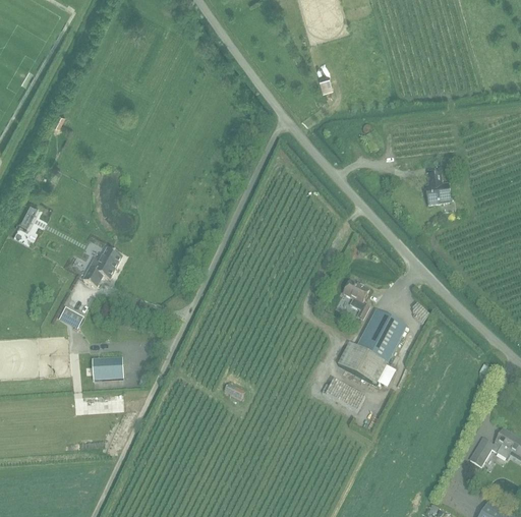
[(333,78),(343,75),(339,62),(329,65),(333,78)]
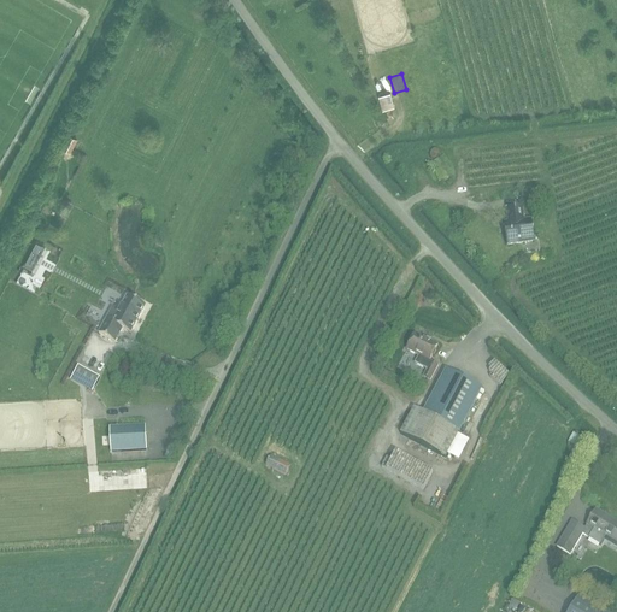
[(72,133),(81,136),(88,121),(80,117),(72,133)]
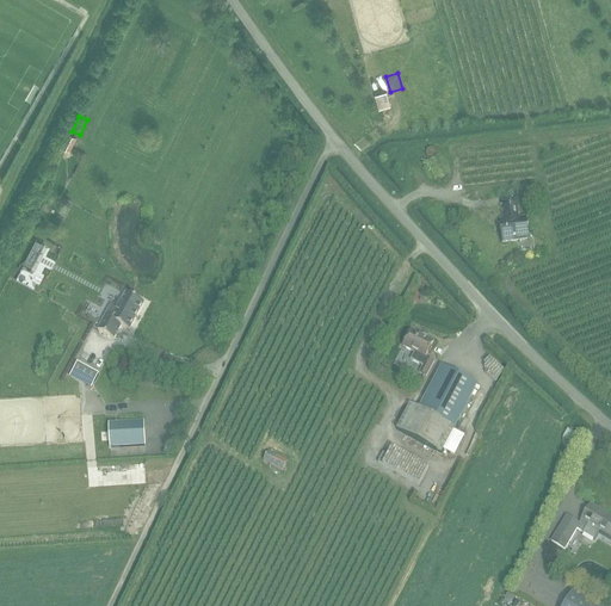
[(71,147),(76,134),(68,129),(61,143),(71,147)]
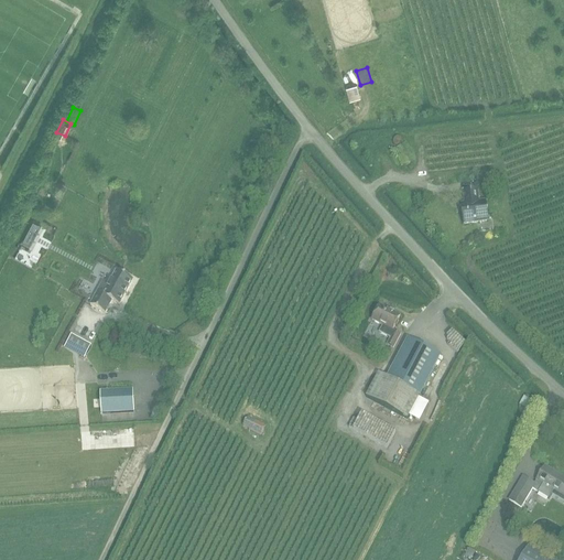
[(404,137),(403,136),(403,135),(403,133),(402,133),(401,132),(400,132),(399,132),(398,132),(397,132),(396,132),(396,133),(394,133),(393,135),(393,136),(393,137),(393,138),(393,139),(393,140),(394,141),(396,142),(397,142),(397,143),(398,143),(399,143),(400,143),(401,142),(402,142),(403,141),(403,140),(404,139),(404,138),(404,137)]
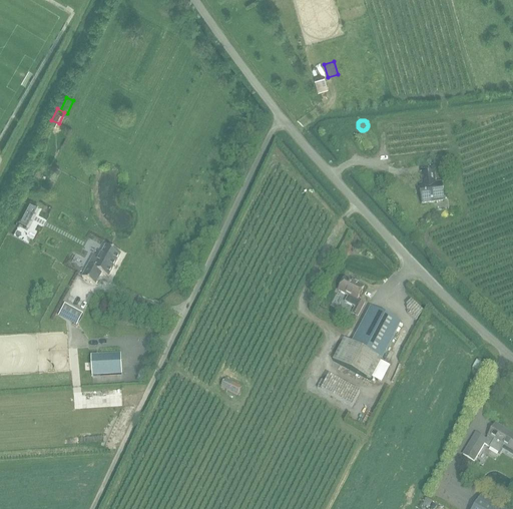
[(366,147),(374,144),(368,129),(360,132),(366,147)]
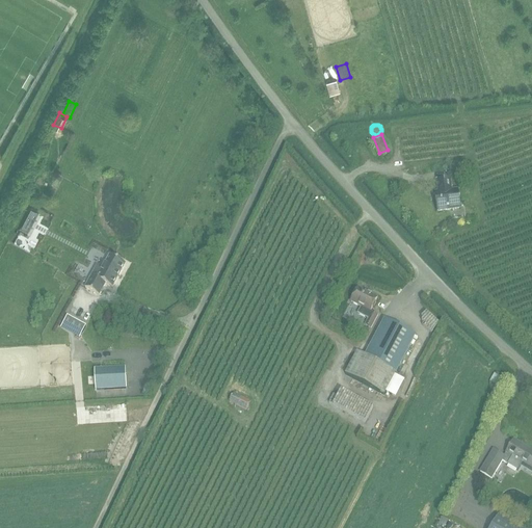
[(458,160),(449,161),(450,168),(459,167),(458,160)]
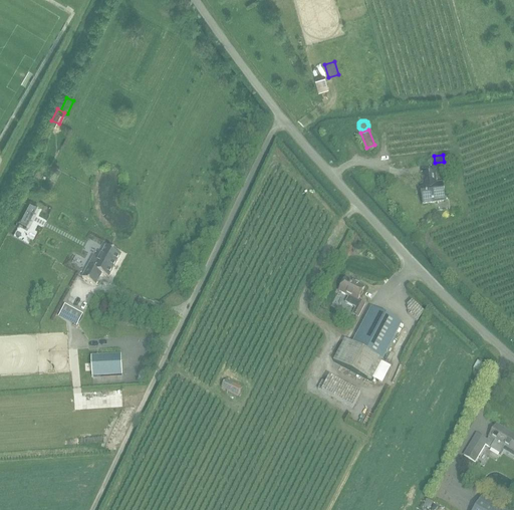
[(420,183),(422,200),(436,198),(436,196),(445,195),(443,180),(436,181),(435,169),(423,170),(424,182),(420,183)]
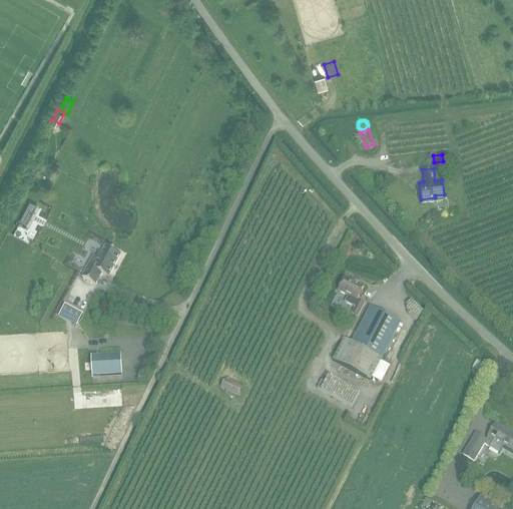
[(37,202),(30,198),(19,219),(26,223),(37,202)]
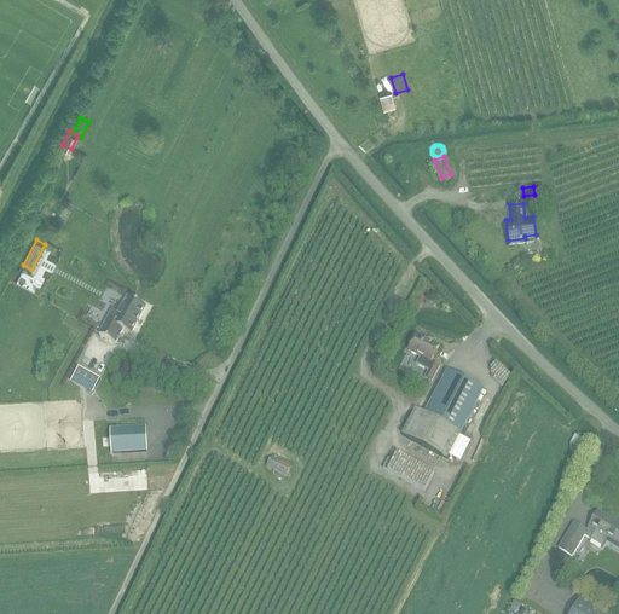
[(145,302),(128,293),(120,308),(114,305),(99,330),(115,339),(122,325),(131,330),(145,302)]
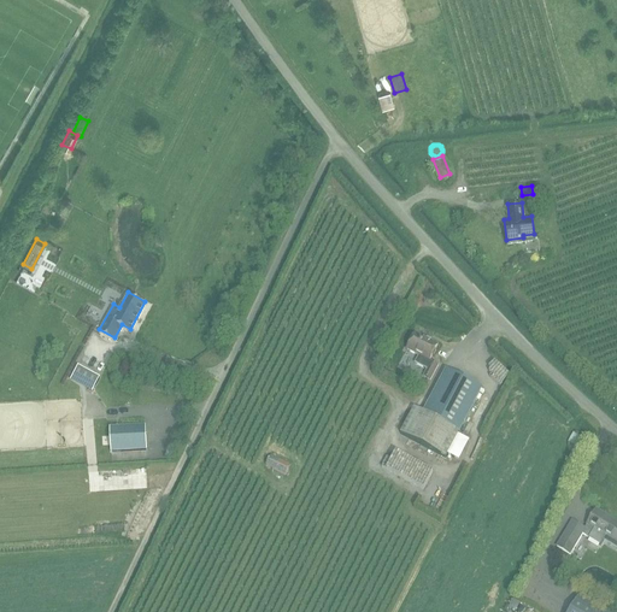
[(429,357),(438,341),(416,329),(406,345),(419,352),(415,359),(427,365),(423,372),(430,376),(439,360),(432,357),(432,358),(429,357)]
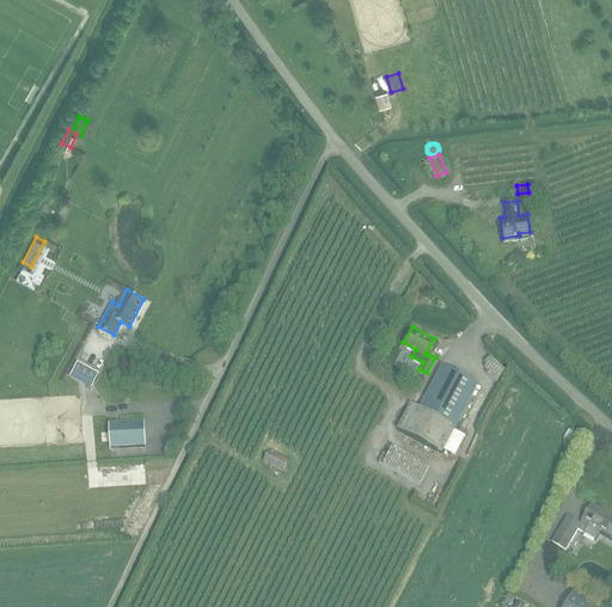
[(89,347),(81,361),(103,371),(110,357),(89,347)]
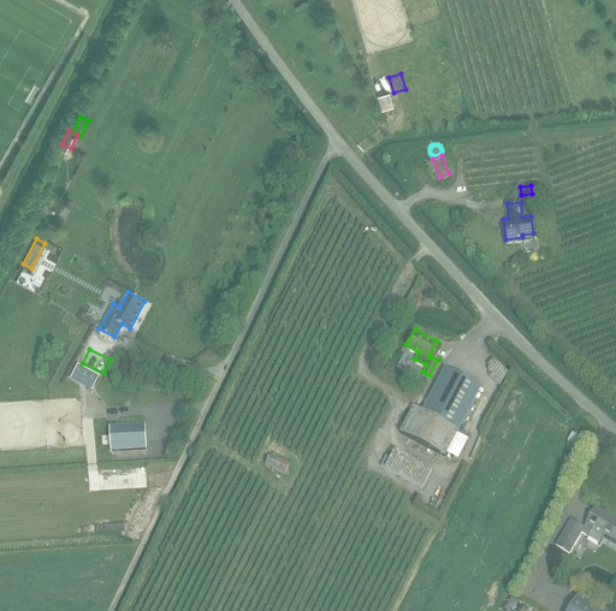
[(72,372),(93,384),(100,373),(78,361),(72,372)]
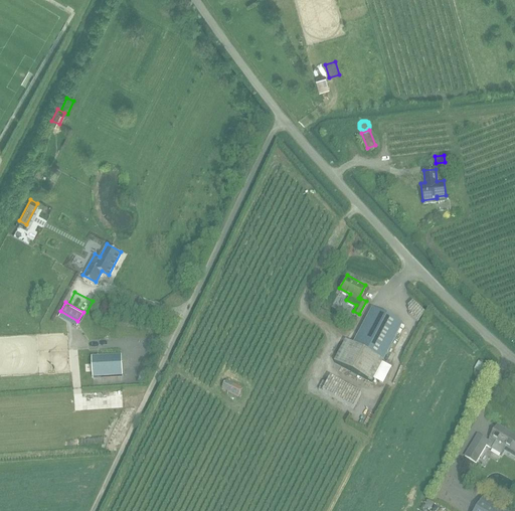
[(383,357),(402,321),(372,305),(353,341),(346,337),(340,348),(334,358),(372,378),(377,368),(383,357)]
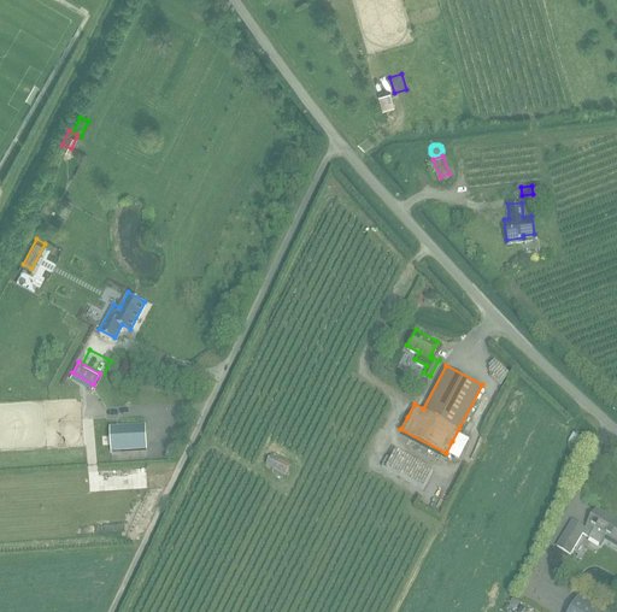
[(588,433),(594,423),(583,417),(577,427),(588,433)]
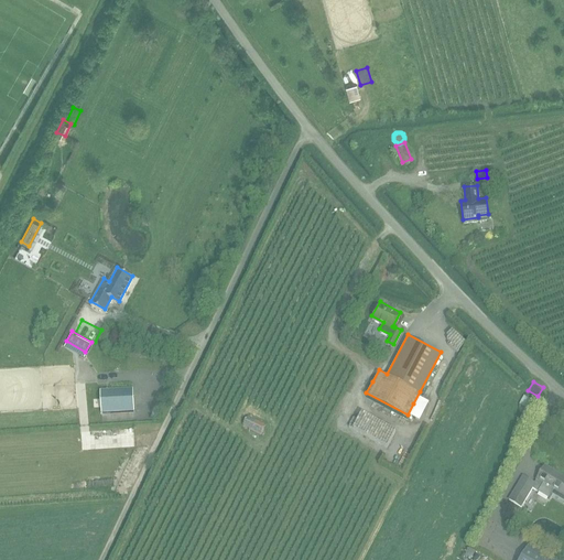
[(101,410),(134,408),(132,385),(100,387),(101,410)]
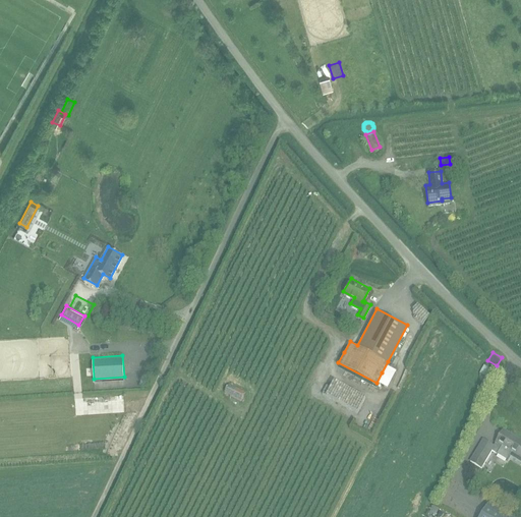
[(125,362),(124,375),(143,376),(145,363),(125,362)]
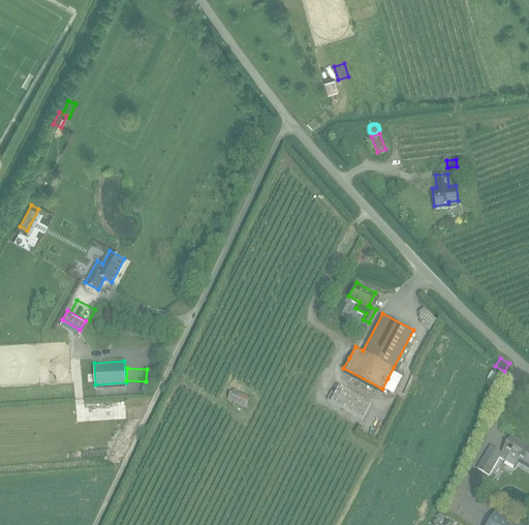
[(501,373),(491,368),(487,376),(496,381),(501,373)]
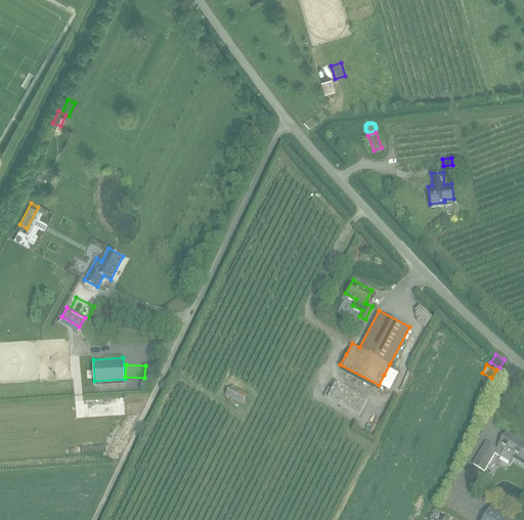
[(237,375),(233,383),(250,392),(254,384),(237,375)]
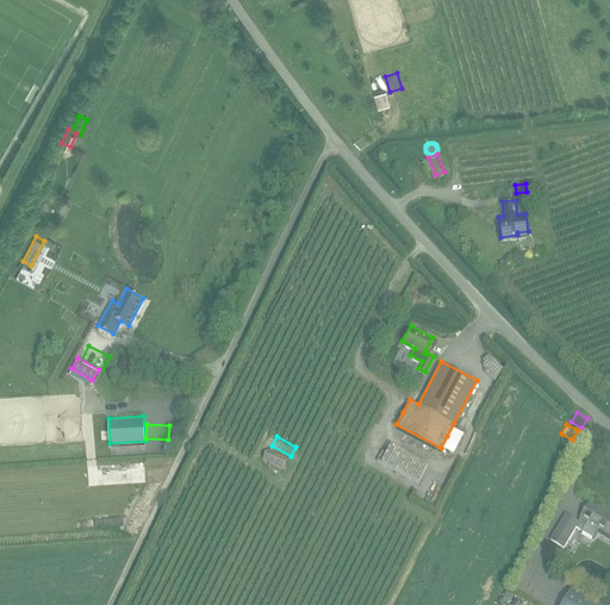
[(282,465),(287,455),(268,446),(263,455),(272,460),(268,466),(279,471),(282,465)]
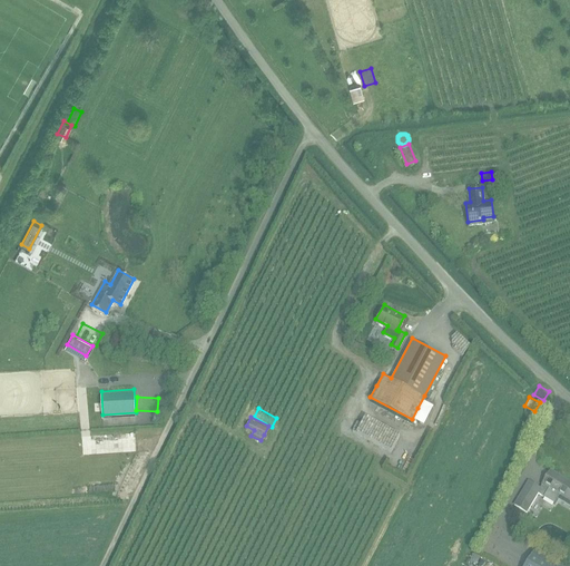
[(371,422),(381,426),(383,420),(373,417),(371,422)]
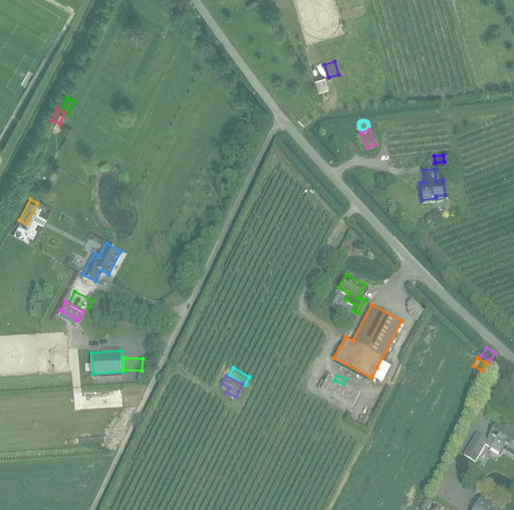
[(349,376),(345,388),(354,391),(358,380),(349,376)]
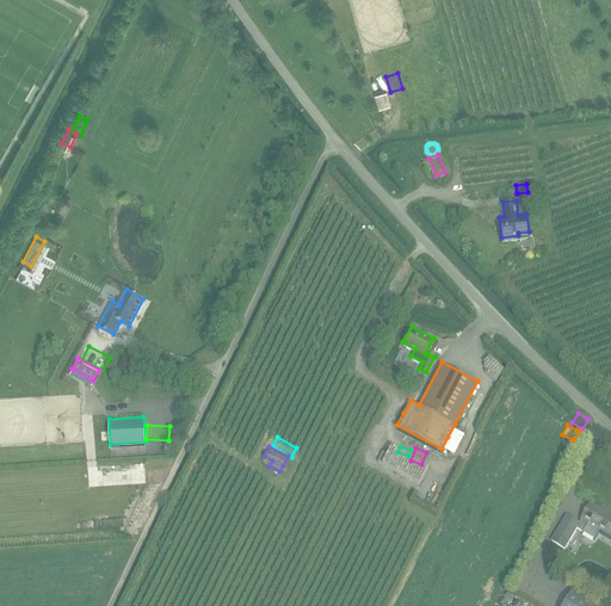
[(431,486),(440,464),(434,462),(425,483),(431,486)]
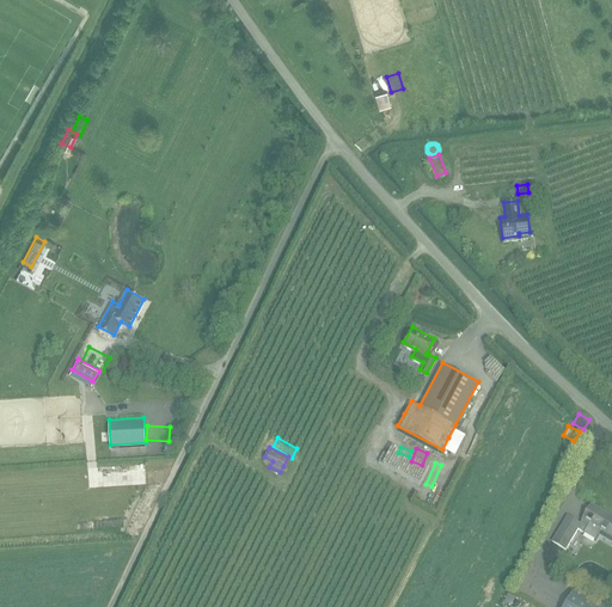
[(611,514),(592,502),(580,520),(568,513),(552,538),(565,545),(577,525),(595,535),(600,527),(611,533),(611,514)]
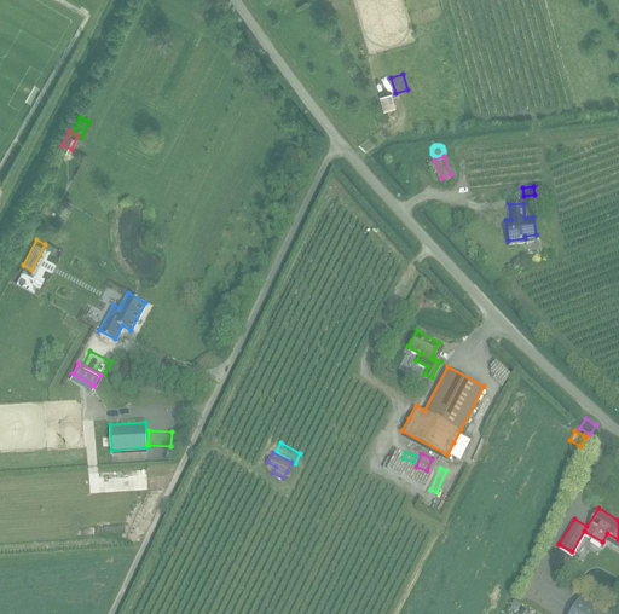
[(582,592),(568,613),(618,613),(615,613),(582,592)]
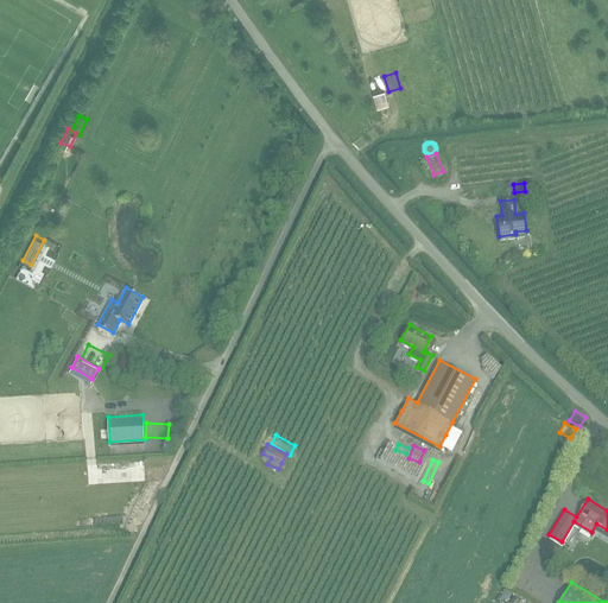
[(505,586),(501,594),(508,597),(512,590),(505,586)]
